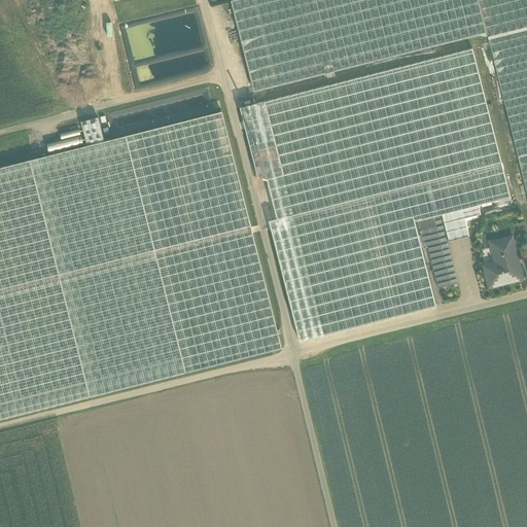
[(236,0),(231,1),(253,92),(478,35),(487,37),(478,0),(236,0)]
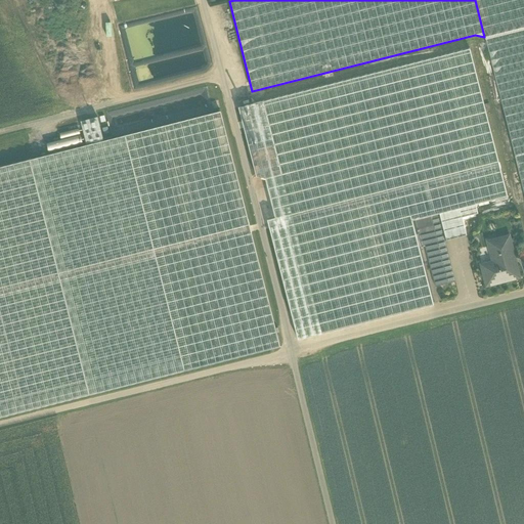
[(523,0),(475,0),(484,37),(523,27),(523,0)]
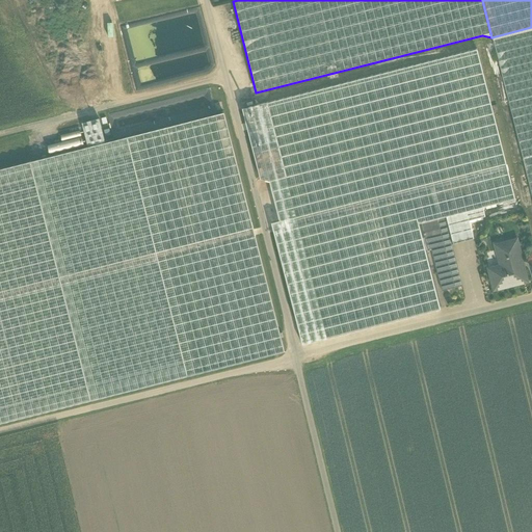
[(198,8),(122,27),(137,89),(208,72),(213,65),(198,8)]
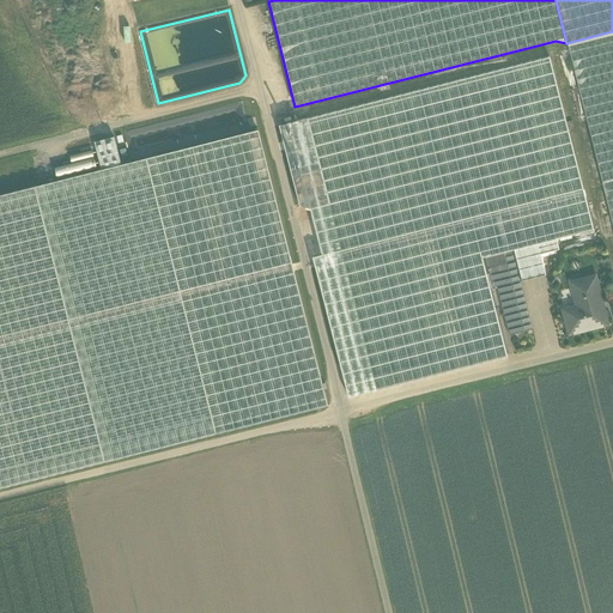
[(612,31),(566,43),(612,228),(612,31)]
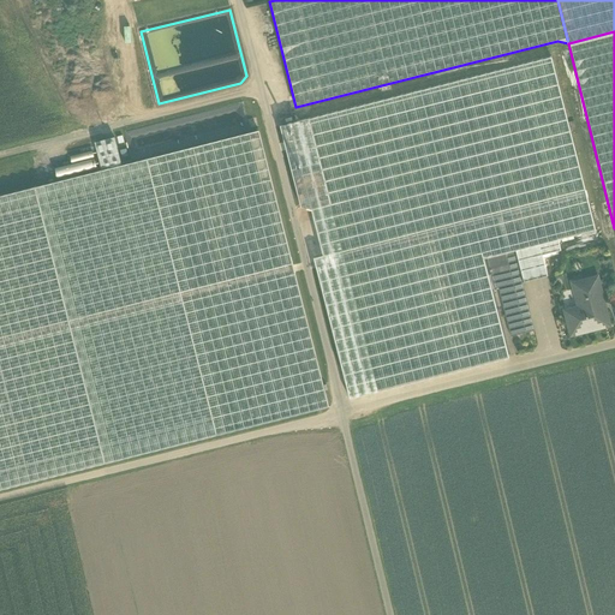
[(507,338),(511,336),(499,288),(521,282),(548,276),(543,255),(561,250),(559,240),(590,232),(595,231),(551,58),(281,126),(300,207),(302,207),(351,396),(512,356),(507,338)]
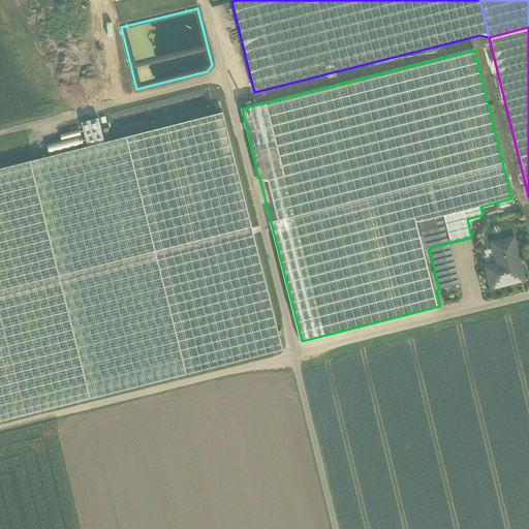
[(209,90),(107,116),(113,136),(213,114),(209,90)]
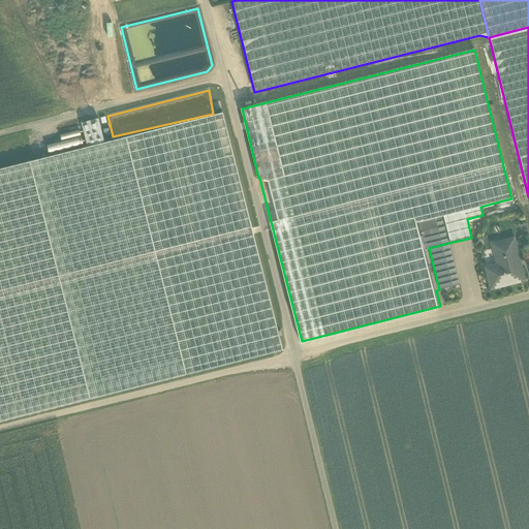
[(222,113),(126,137),(186,374),(282,350),(222,113)]
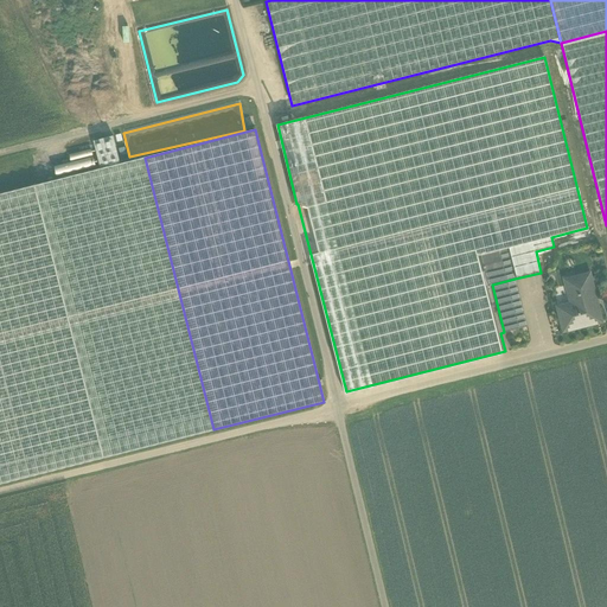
[(113,136),(94,141),(101,168),(120,164),(113,136)]
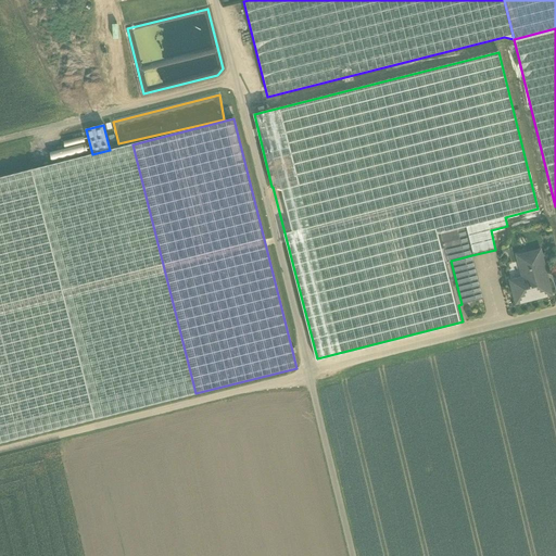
[(83,137),(63,141),(65,148),(85,143),(83,137)]
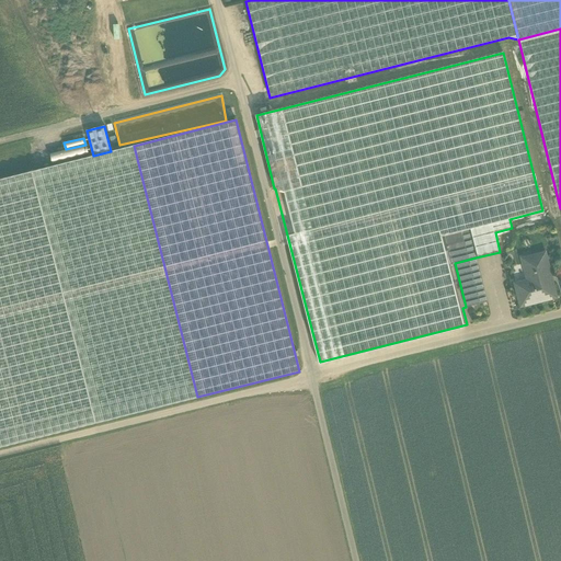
[(87,145),(49,153),(53,163),(89,153),(87,145)]
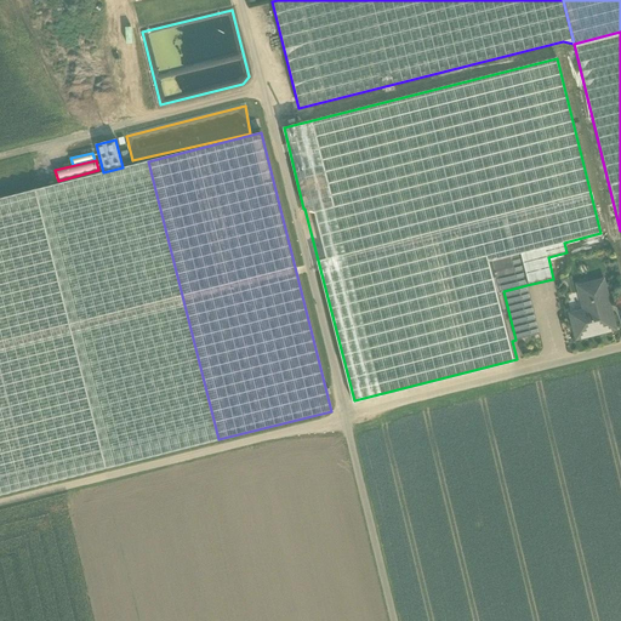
[(103,172),(34,189),(106,468),(218,439),(148,161),(123,167),(103,172)]
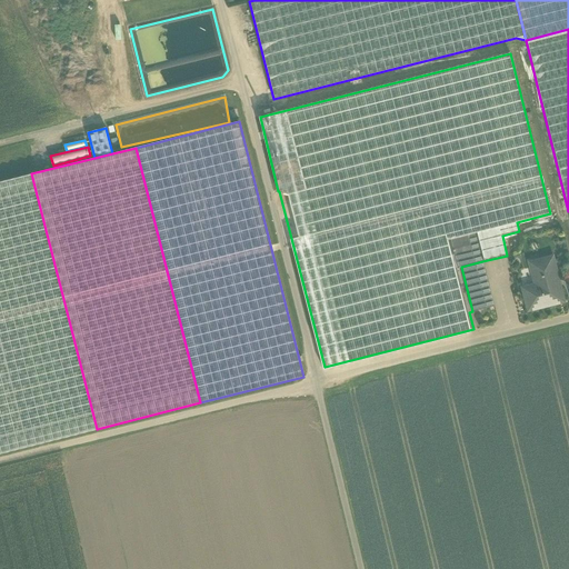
[(0,452),(97,429),(31,173),(0,181),(0,452)]
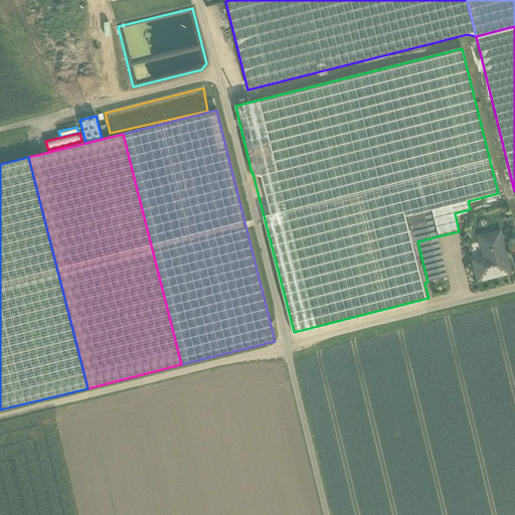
[(501,232),(479,238),(484,258),(479,259),(481,268),(474,270),(477,282),(509,274),(504,254),(506,254),(501,232)]
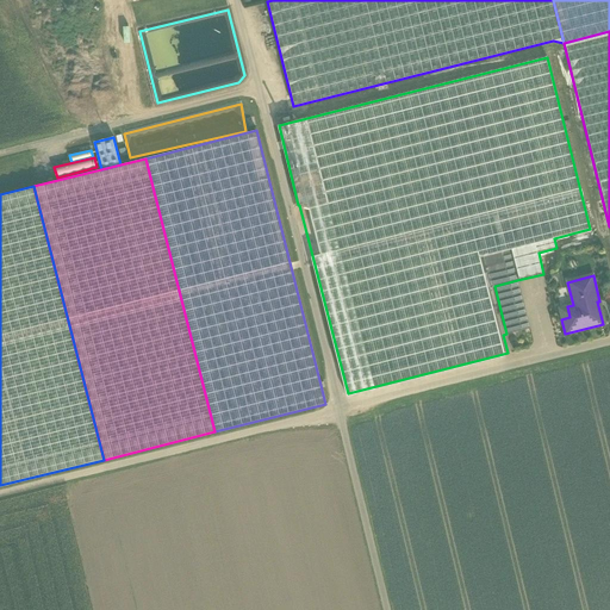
[(517,280),(495,286),(506,334),(529,328),(517,280)]
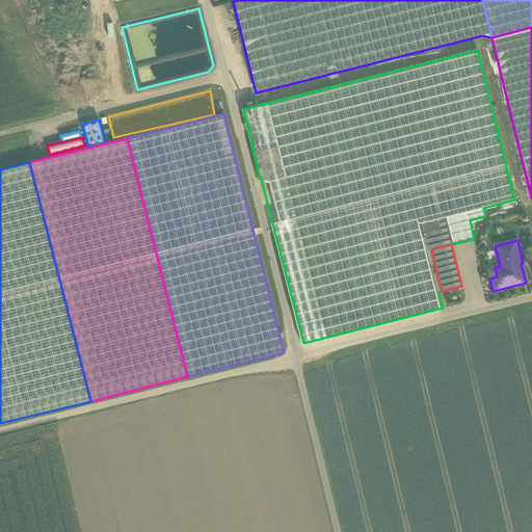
[(487,269),(489,278),(497,276),(495,267),(487,269)]
